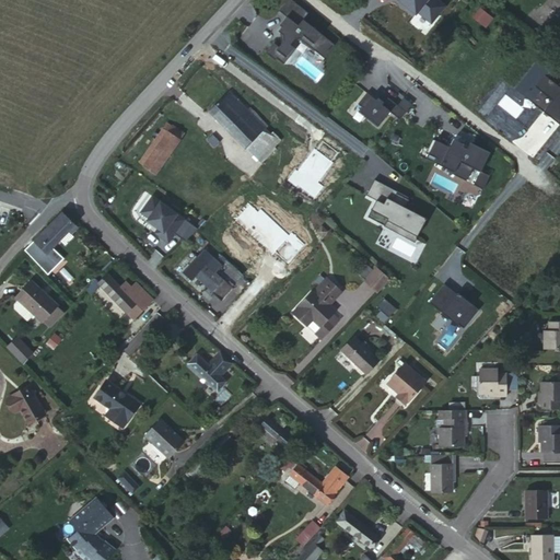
[(306,11),(292,0),(286,0),(279,9),(288,15),(277,30),(284,35),(284,42),(280,47),(273,43),(266,53),(276,60),(277,58),(283,63),(295,48),(291,45),(295,38),(300,38),(324,58),(335,44),(302,16),(306,11)]
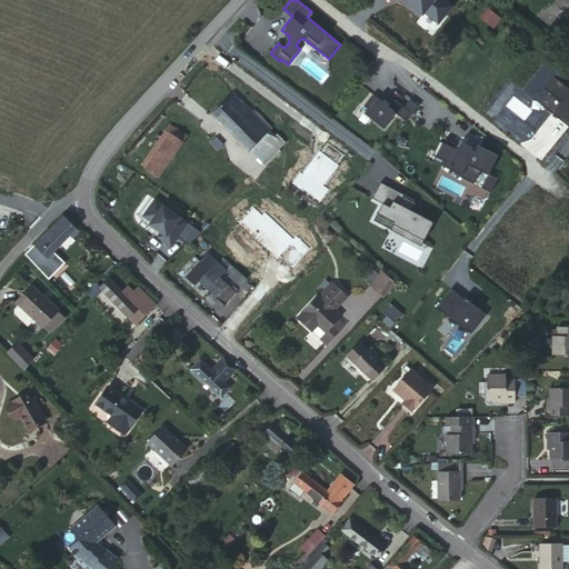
[(501,19),(487,8),(480,17),(492,28),(501,19)]
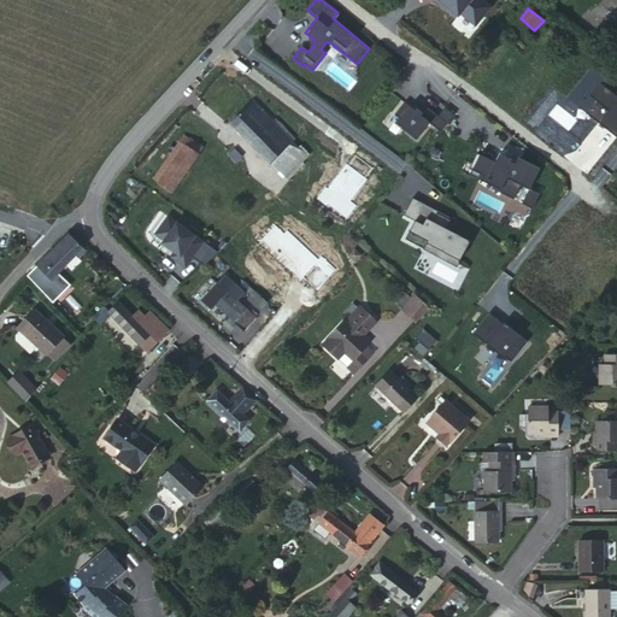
[(616,34),(606,24),(586,47),(600,58),(616,37),(616,34)]
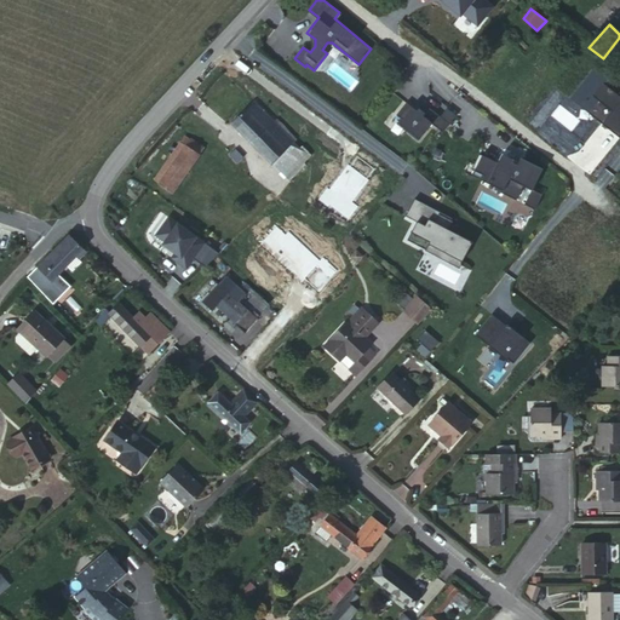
[(294,142),(253,102),(231,124),(273,164),(294,142)]
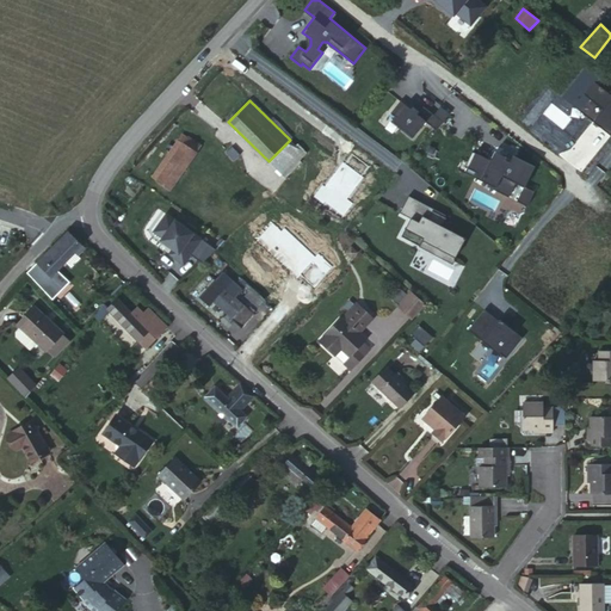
[(437,130),(450,113),(440,106),(433,115),(423,106),(419,110),(413,105),(411,107),(402,100),(392,113),(397,117),(394,122),(414,140),(429,123),(437,130)]
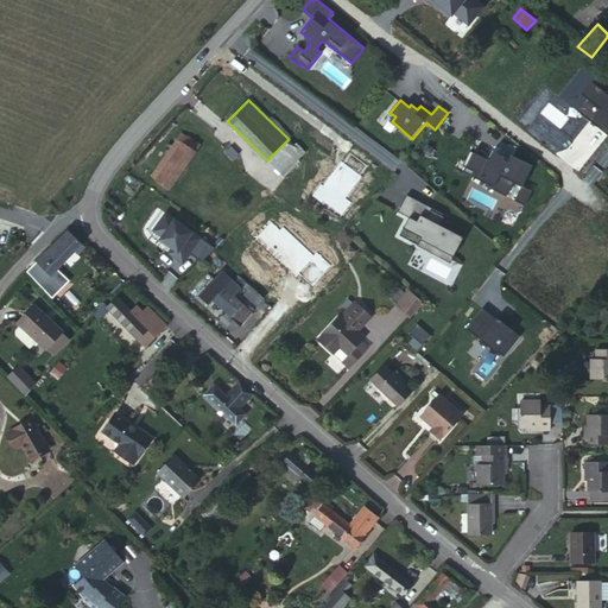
[(194,153),(181,145),(152,185),(165,194),(194,153)]
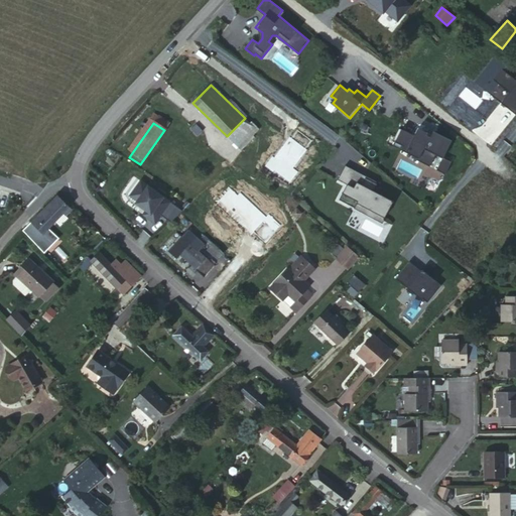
[(446,174),(452,161),(444,158),(453,140),(433,131),(432,134),(418,127),(414,135),(401,128),(395,142),(402,145),(399,151),(429,166),(435,154),(441,157),(436,169),(446,174)]
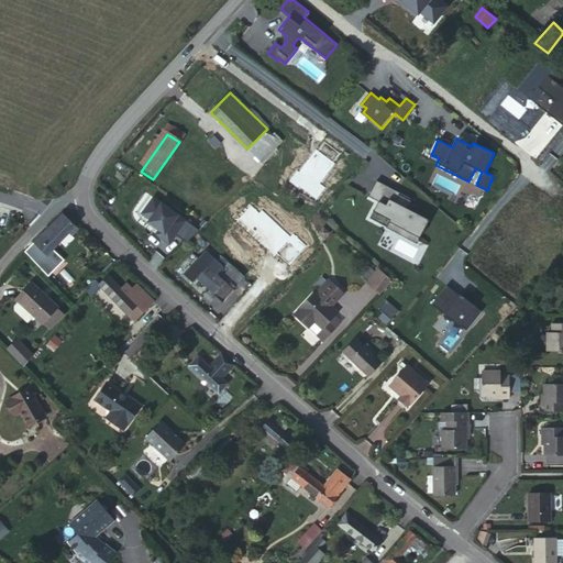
[(399,191),(376,179),(368,195),(379,200),(374,210),(392,220),(388,227),(418,243),(430,220),(394,201),(399,191)]
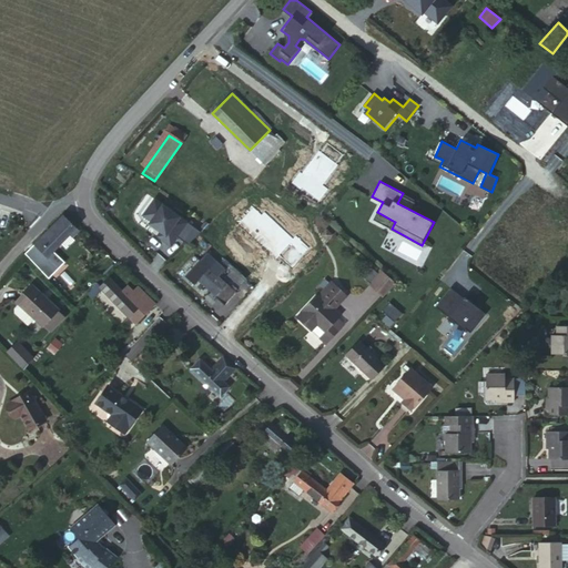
[(201,233),(155,200),(143,215),(151,221),(161,227),(161,232),(158,236),(171,246),(176,237),(188,245),(201,233)]
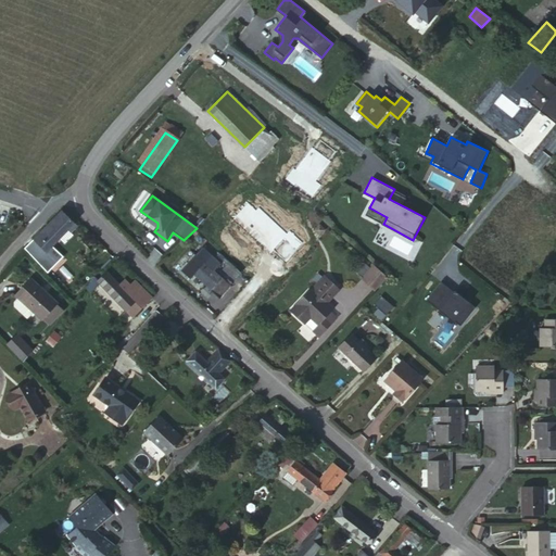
[(74,224),(61,211),(29,245),(55,275),(68,262),(65,257),(65,256),(53,245),(74,224)]
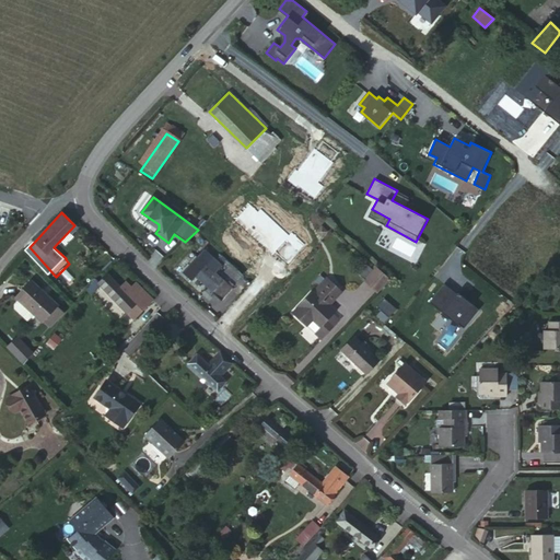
[(193,281),(196,277),(221,300),(232,288),(217,273),(223,266),(205,249),(183,272),(193,281)]
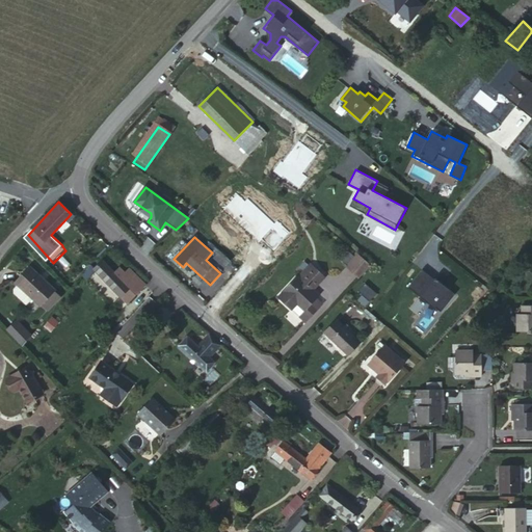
[(231,263),(217,250),(209,259),(222,271),(231,263)]
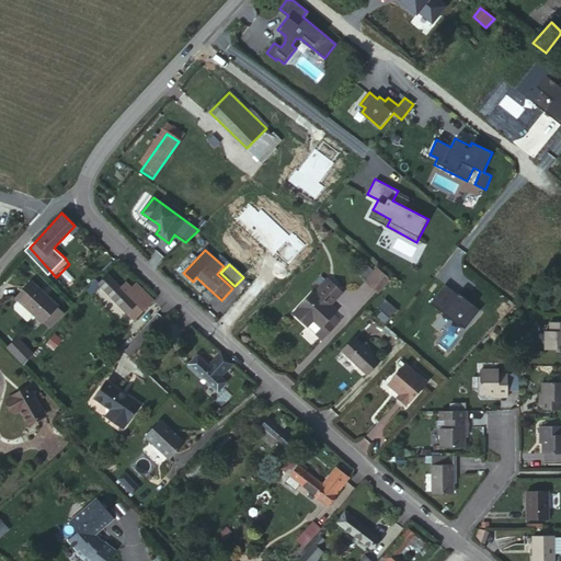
[(387,281),(374,268),(363,282),(376,294),(387,281)]
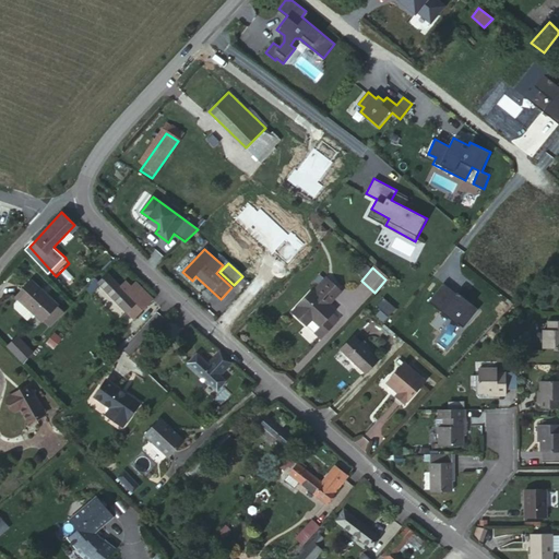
[(97,283),(100,285),(134,318),(153,299),(135,283),(126,293),(106,274),(97,283)]
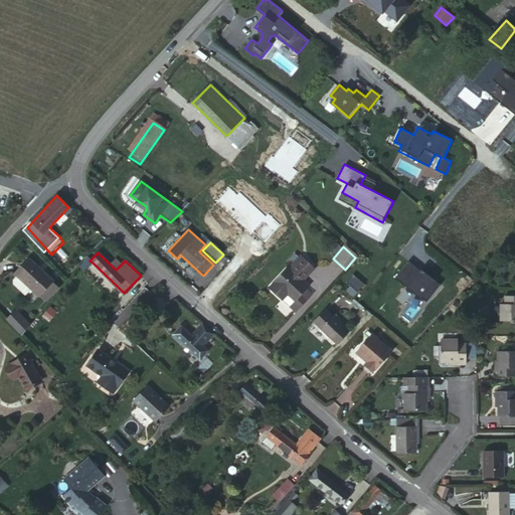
[(270,288),(283,300),(288,295),(295,301),(290,306),(296,312),(312,296),(306,290),(309,287),(301,280),(312,268),(300,255),(270,288)]
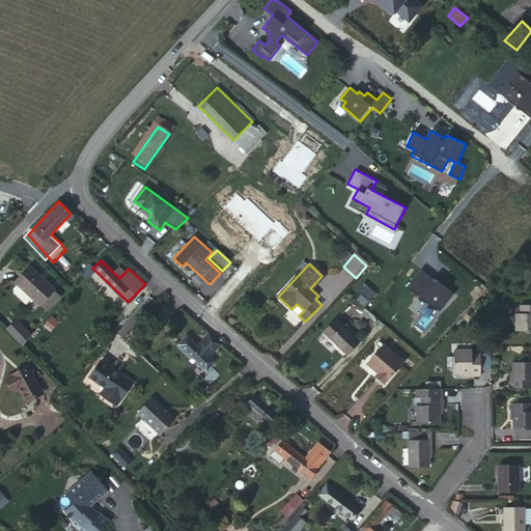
[(19,284),(33,270),(30,267),(17,281),(19,284)]
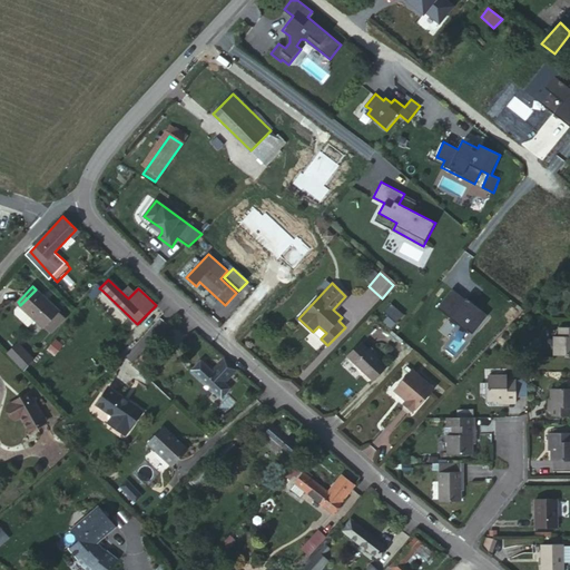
[(92,300),(102,291),(99,288),(90,296),(92,300)]
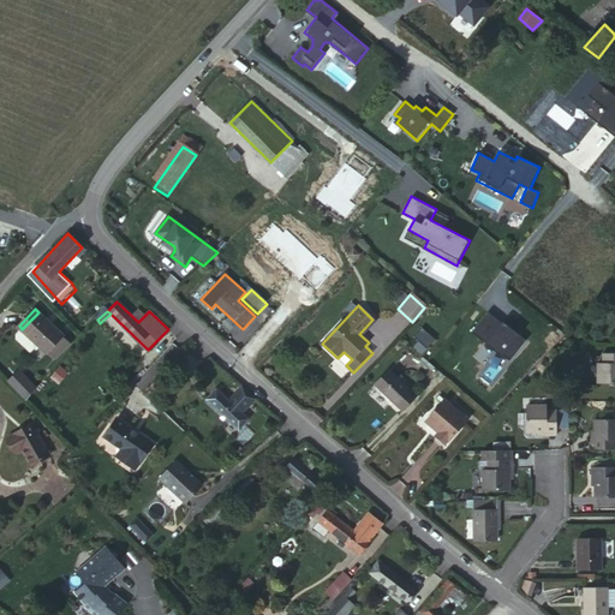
[(64,335),(39,312),(22,329),(18,334),(18,338),(30,350),(37,342),(47,352),(64,335)]
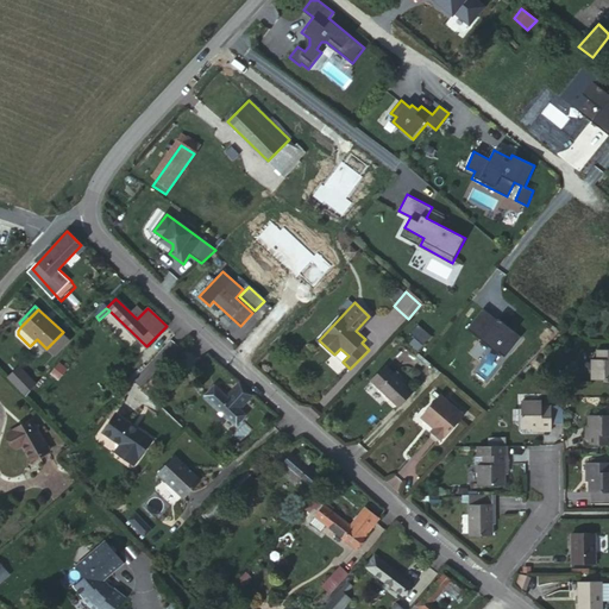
[(424,343),(431,334),(416,325),(410,333),(424,343)]
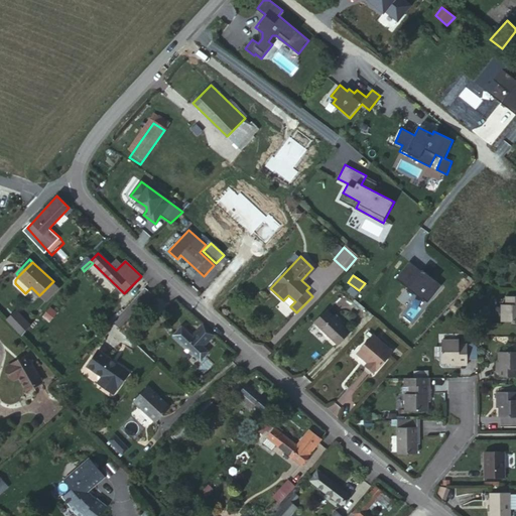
[(52,282),(40,294),(46,300),(58,288),(52,282)]
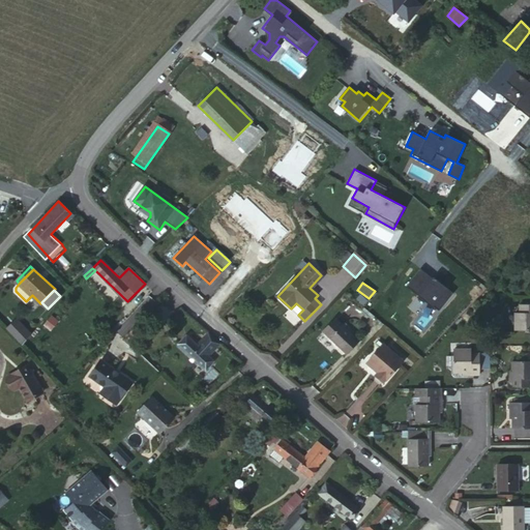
[(296,303),(291,308),(298,315),(303,310),(296,303)]
